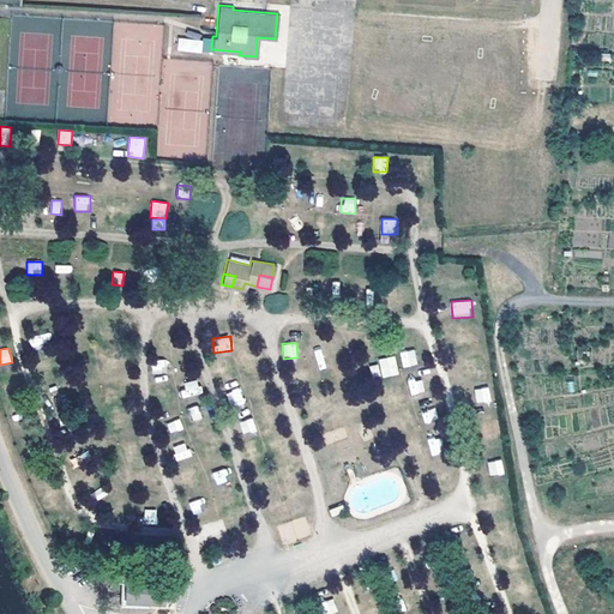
[(319,371),(326,368),(321,348),(314,349),(319,371)]
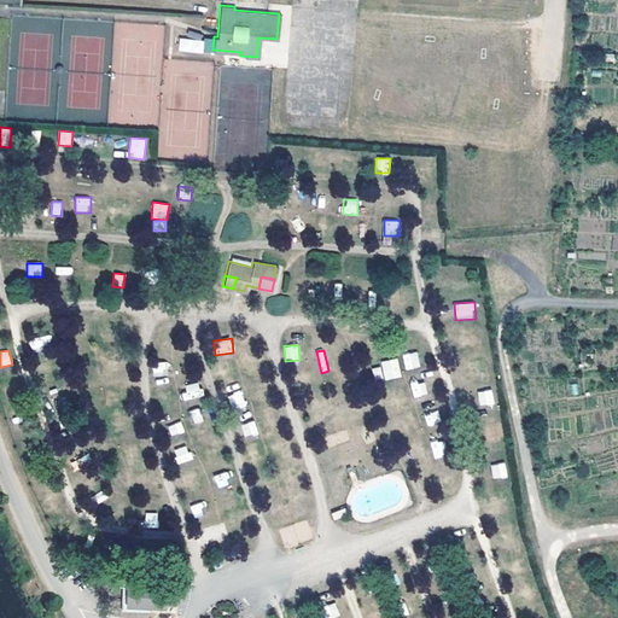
[(402,355),(406,371),(421,367),(417,351),(402,355)]
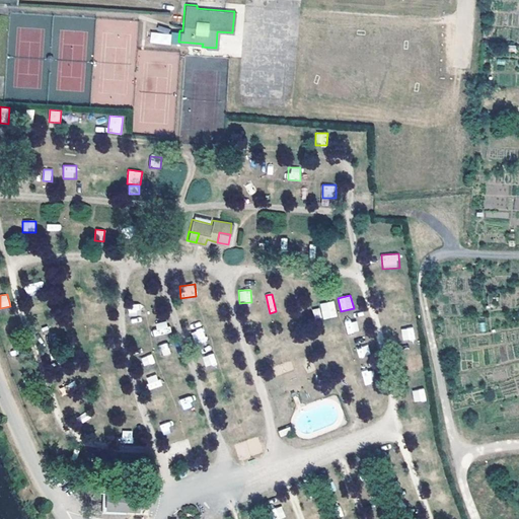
[(323,320),(338,316),(334,301),(319,304),(323,320)]
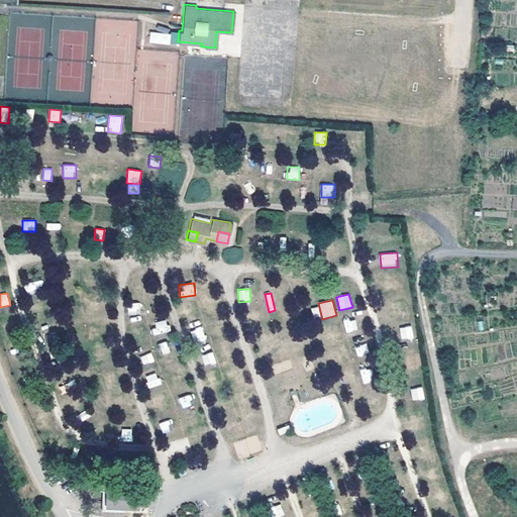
[(128,304),(128,314),(140,314),(140,304),(128,304)]
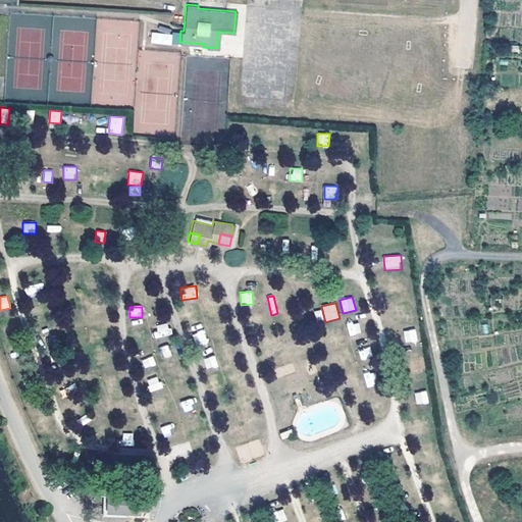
[(314,311),(316,321),(323,320),(321,310),(314,311)]
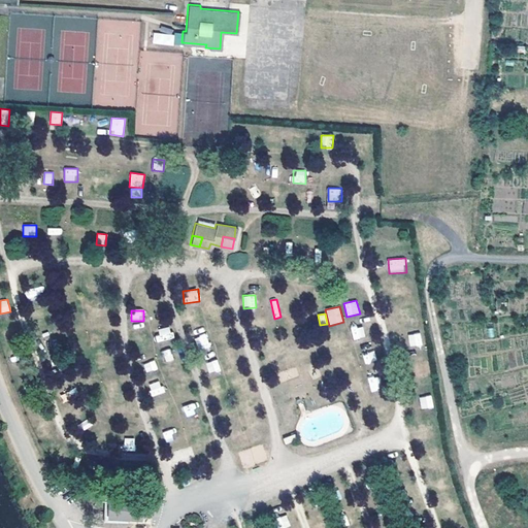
[(353,339),(365,338),(364,326),(352,327),(353,339)]
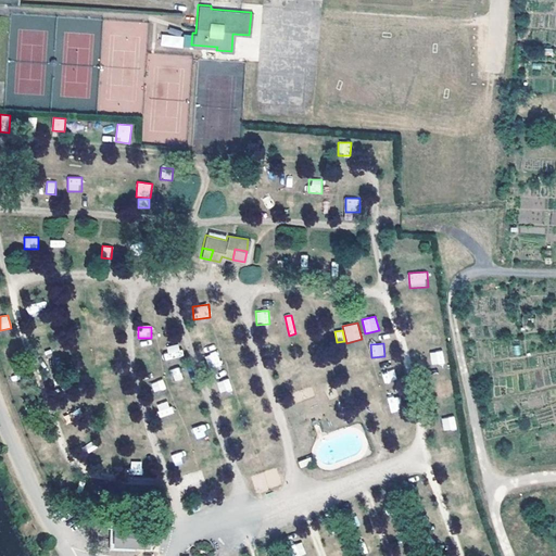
[(163,346),(166,359),(182,357),(180,344),(163,346)]
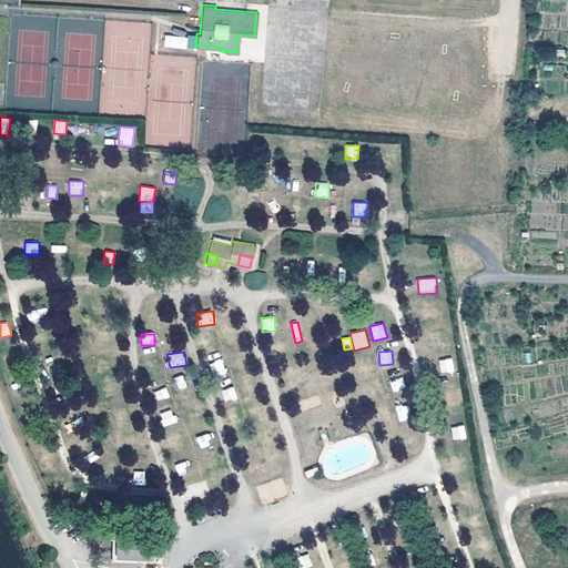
[(221,358),(210,363),(216,379),(227,375),(221,358)]
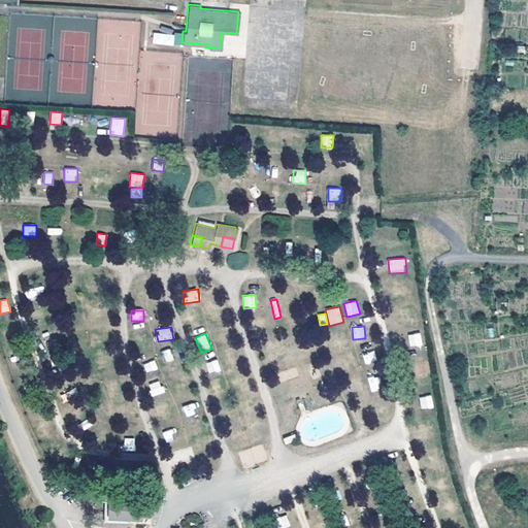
[(421,333),(408,334),(409,347),(422,345),(421,333)]
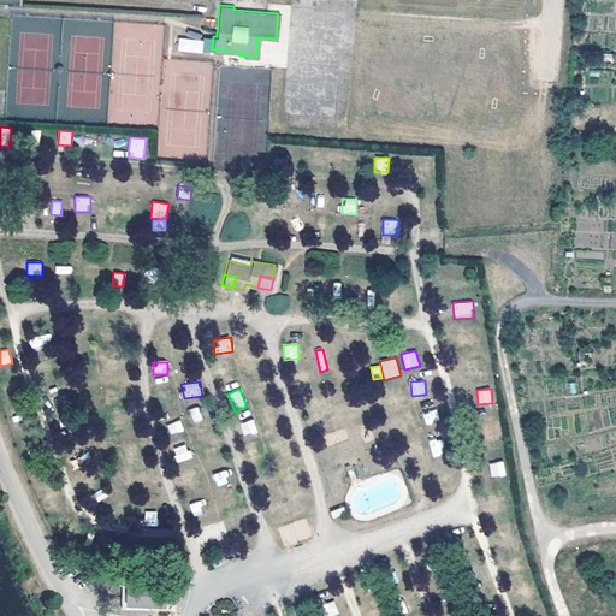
[(199,407),(189,409),(194,424),(202,420),(199,407)]
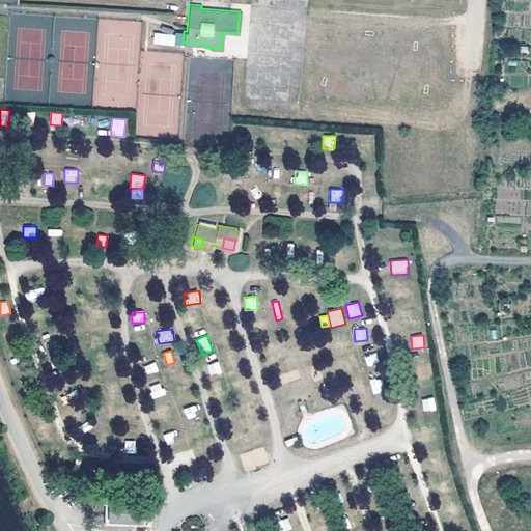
[(367,366),(379,363),(376,353),(364,356),(367,366)]
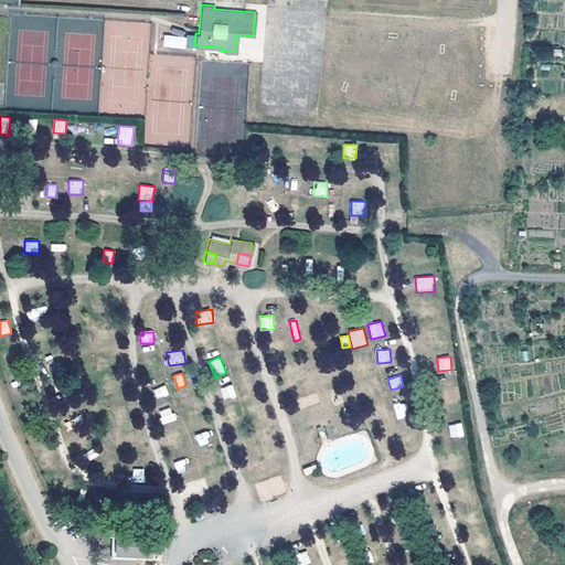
[(156,398),(169,395),(166,385),(153,388),(156,398)]
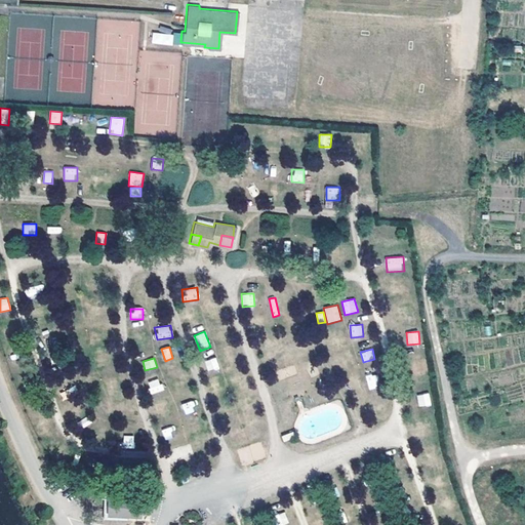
[(205,360),(207,371),(218,369),(217,358),(205,360)]
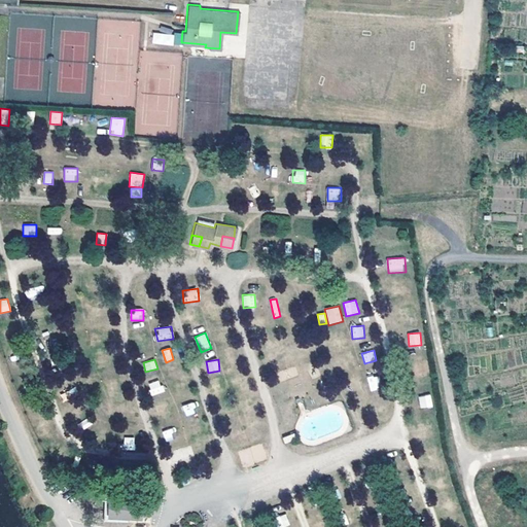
[(370,391),(380,389),(378,376),(367,377),(370,391)]
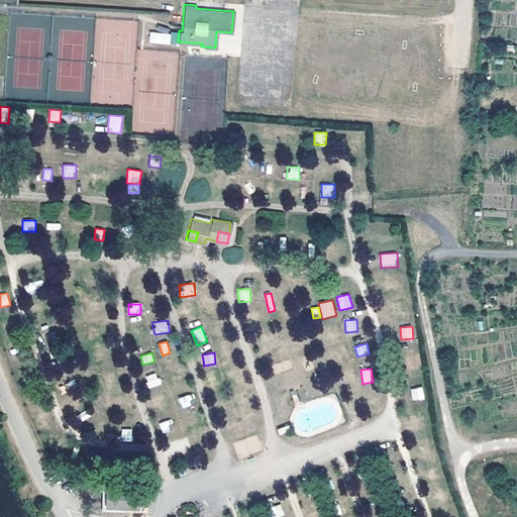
[(159,373),(145,375),(147,388),(161,386),(159,373)]
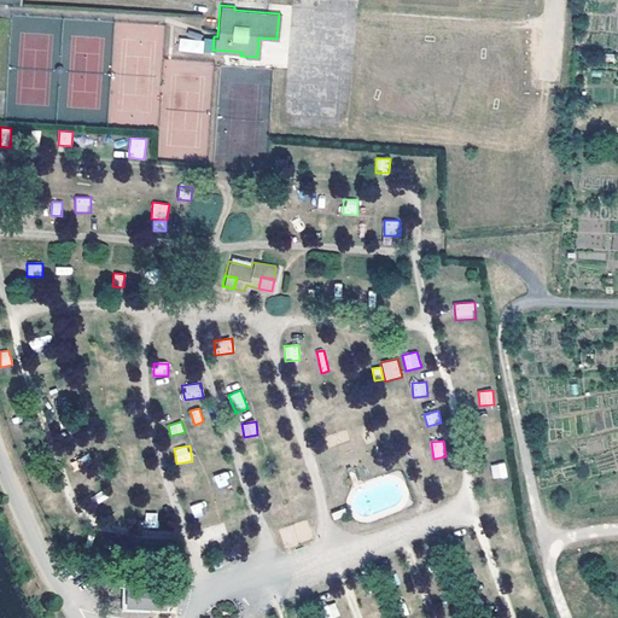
[(490,465),(493,479),(507,477),(505,462),(490,465)]
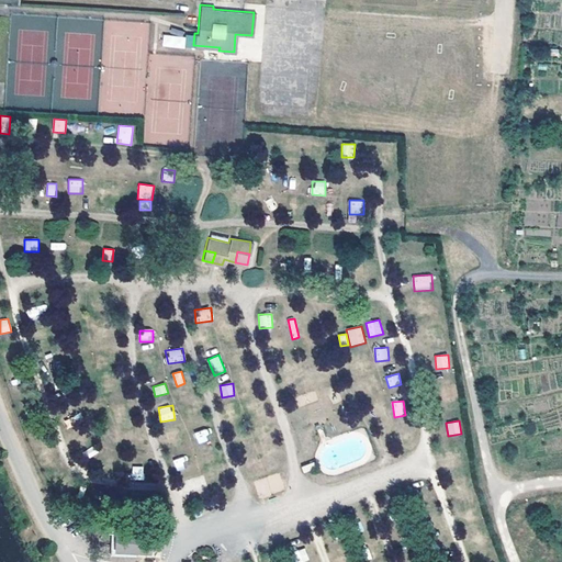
[(194,430),(195,442),(209,441),(208,429),(194,430)]
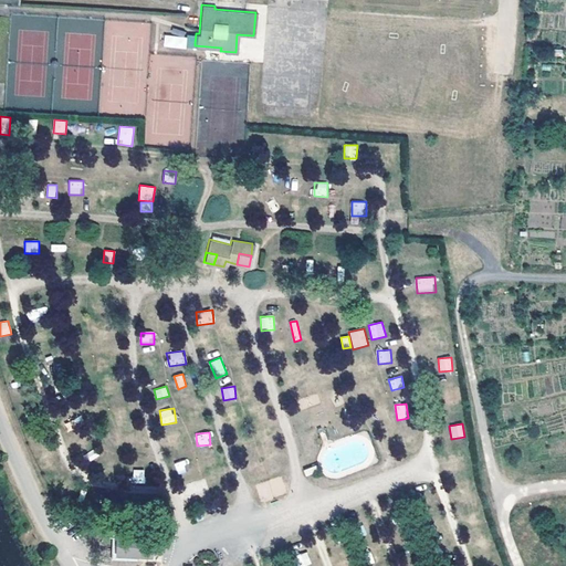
[(91,462),(98,456),(93,449),(85,456),(91,462)]
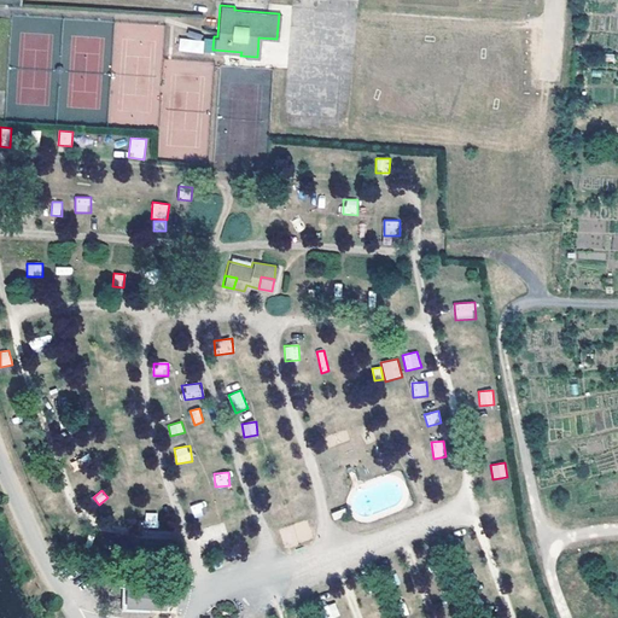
[(205,502),(191,505),(193,517),(208,514),(205,502)]
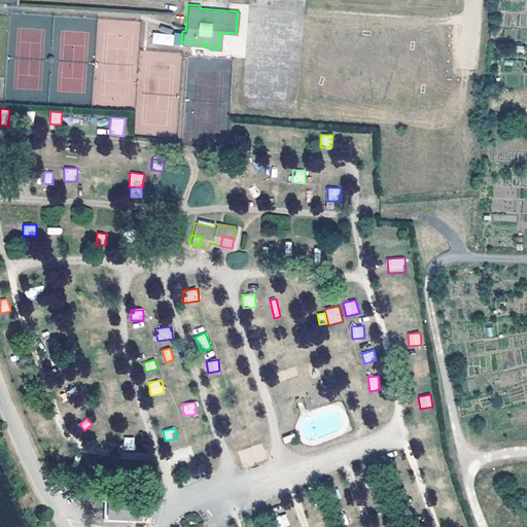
[(124,436),(124,450),(135,450),(134,436),(124,436)]
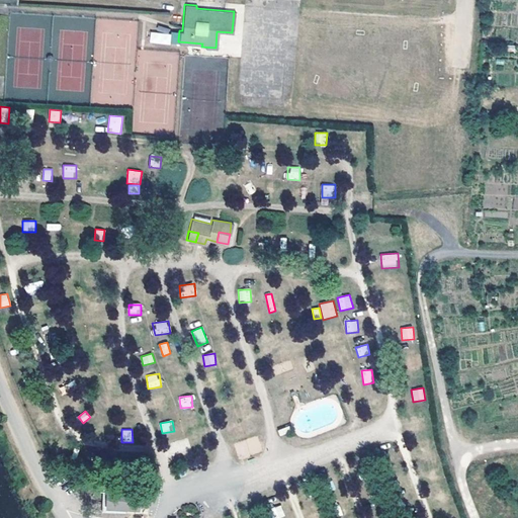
[(274,517),(279,517),(284,517),(280,505),(271,508),(274,517)]
